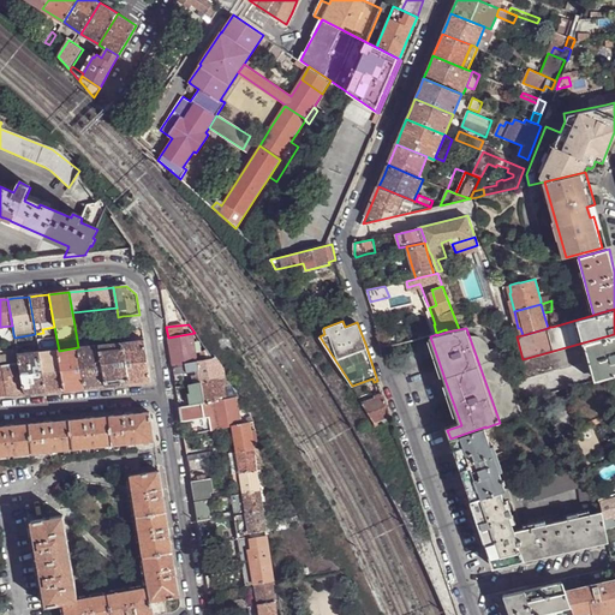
[(172,358),(173,368),(185,365),(199,362),(195,333),(168,338),(172,358)]
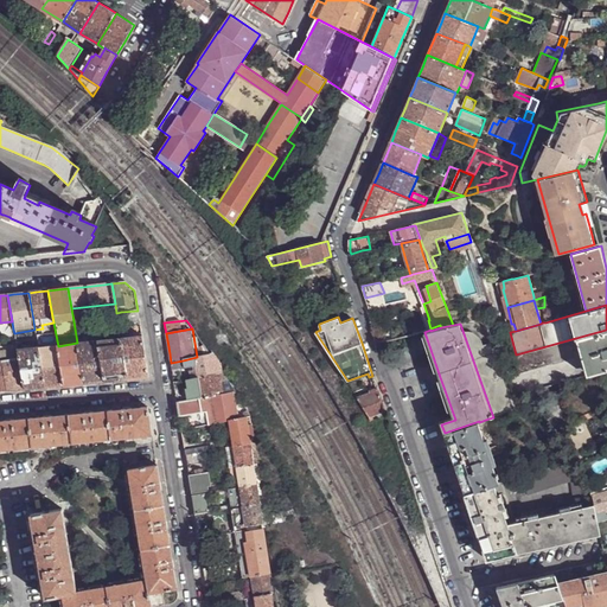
[(606,330),(516,355),(513,356),(519,374),(581,357),(583,366),(588,365),(590,374),(606,369),(606,330)]
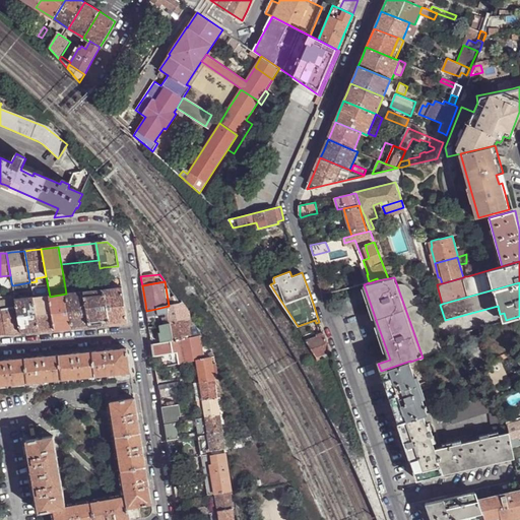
[(124,306),(121,287),(103,289),(109,325),(118,324),(127,323),(124,306)]
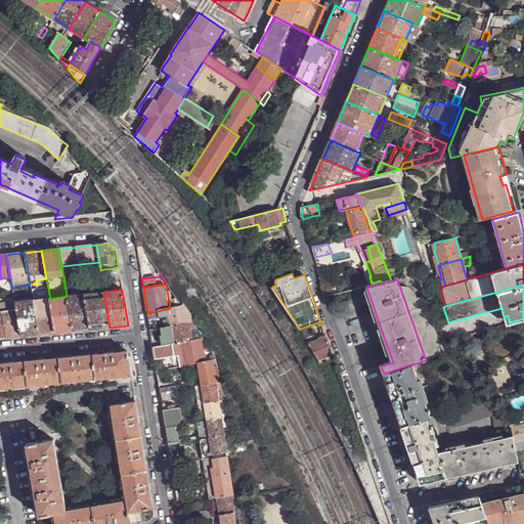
[(99,329),(110,328),(103,292),(84,294),(90,329),(99,329)]
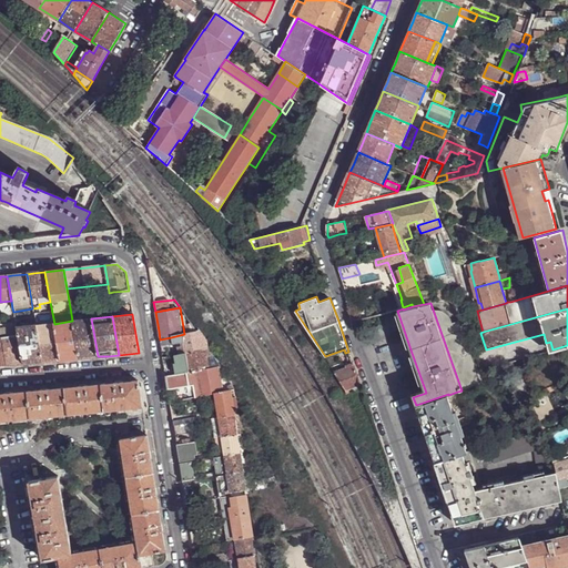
[(88,357),(98,356),(91,318),(72,321),(79,358),(88,357)]
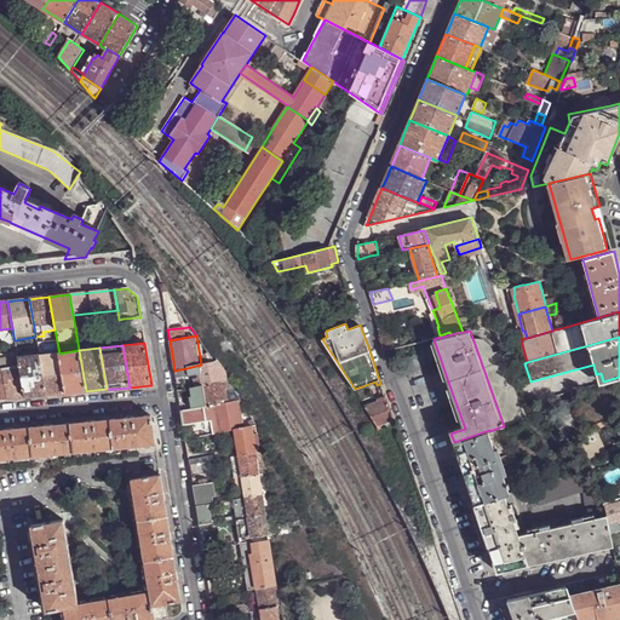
[(75,392),(86,391),(79,350),(59,354),(65,394),(75,392)]
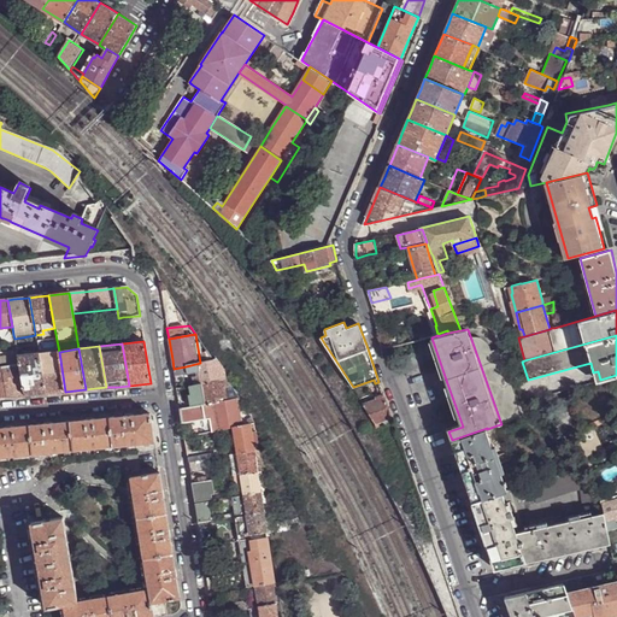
[(57,393),(65,392),(59,352),(39,353),(46,394),(57,393)]
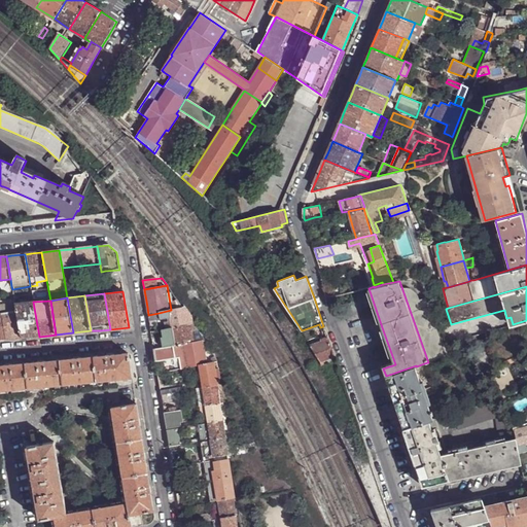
[(29,337),(39,337),(33,302),(15,304),(16,312),(22,338),(29,337)]
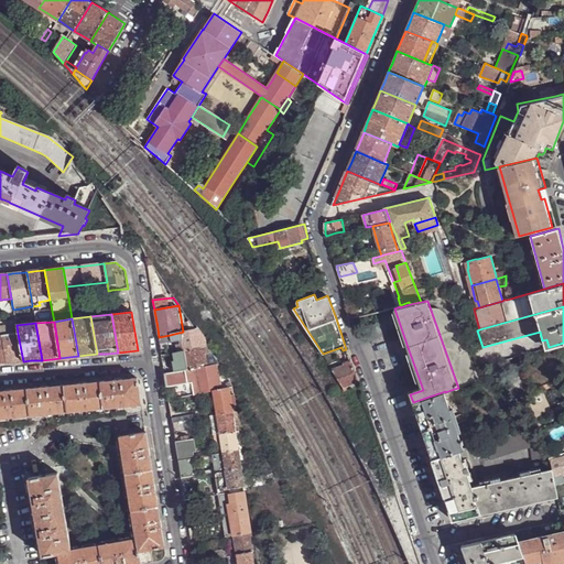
[(0,336),(2,336),(18,334),(17,325),(0,327),(0,336)]
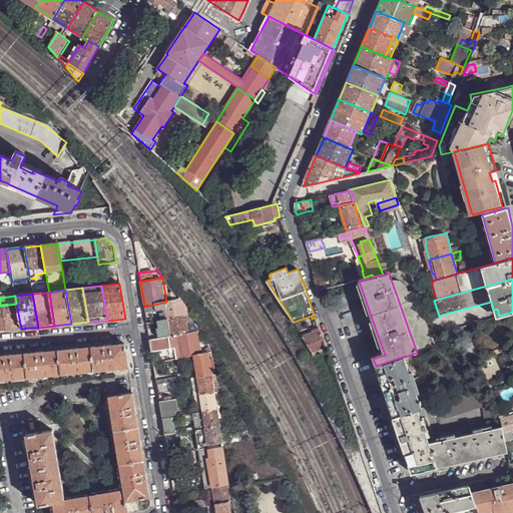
[(166,318),(167,320),(180,317),(178,301),(178,300),(176,300),(166,302),(154,305),(155,312),(165,310),(166,318)]
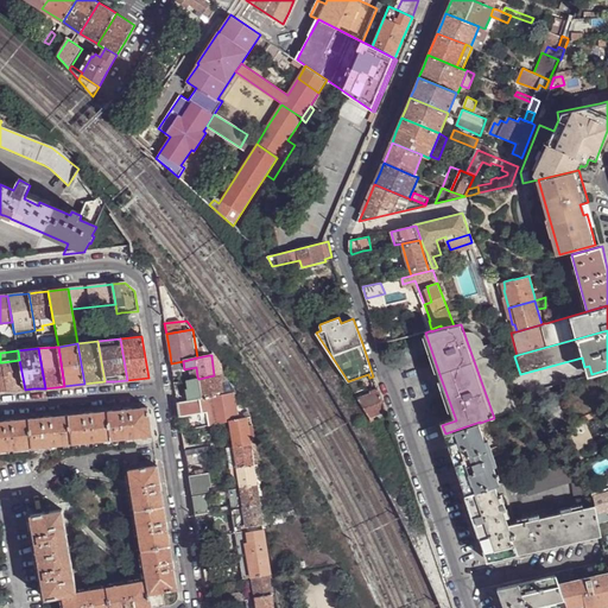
[(19,391),(25,390),(19,360),(2,362),(8,392),(19,391)]
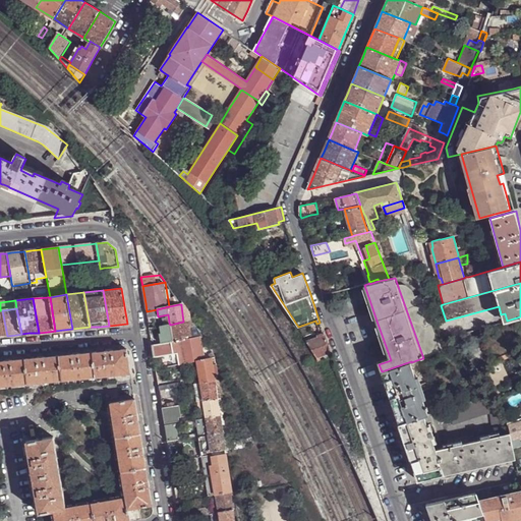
[(171,332),(173,342),(191,339),(189,328),(194,327),(190,321),(183,322),(170,325),(166,325),(159,327),(161,334),(171,332)]
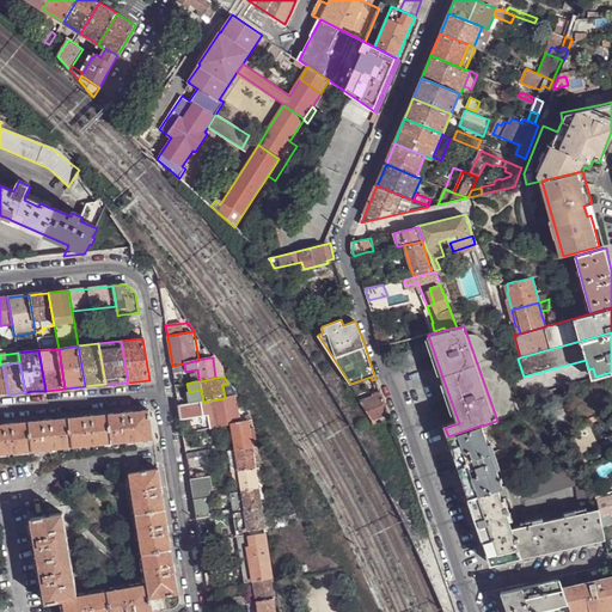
[(389,414),(381,395),(360,402),(372,420),(389,414)]
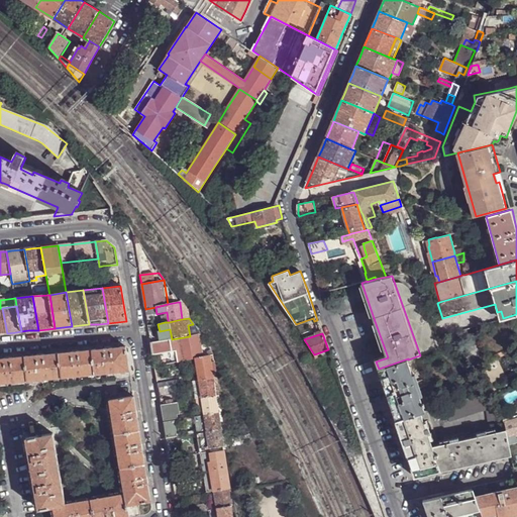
[(149,335),(150,342),(160,341),(159,334),(149,335)]
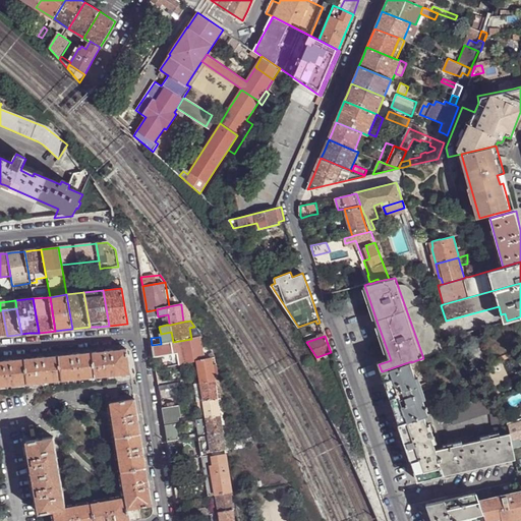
[(178,358),(179,364),(197,360),(205,359),(199,338),(191,339),(173,342),(161,344),(152,345),(153,352),(154,357),(174,354),(177,354),(178,358)]
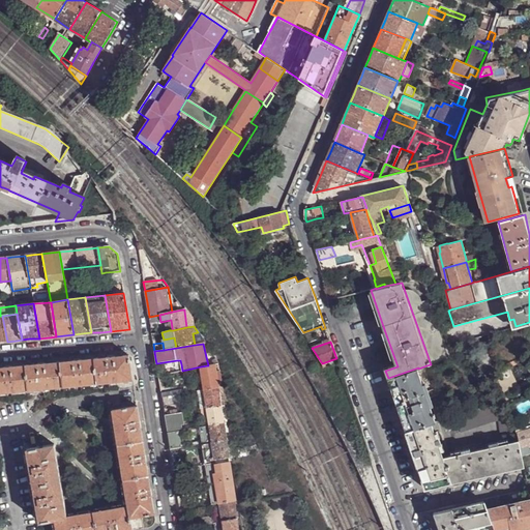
[(109,356),(94,358),(96,384),(133,380),(128,354),(122,355),(109,356)]
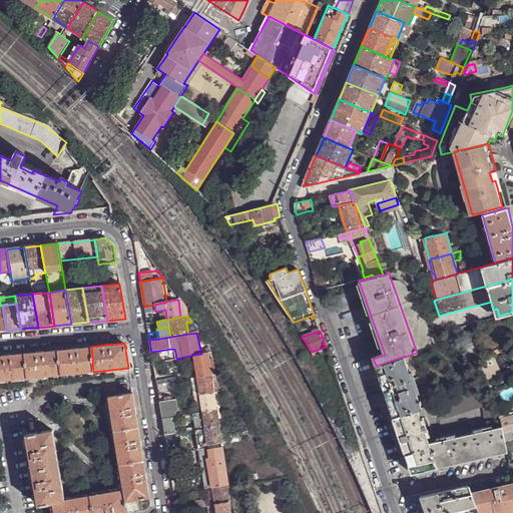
[(84,348),(57,350),(60,375),(93,372),(91,347),(84,348)]
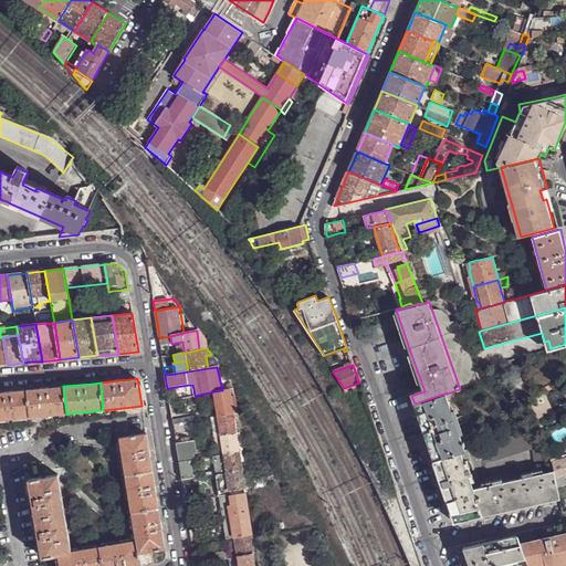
[(53,387),(27,390),(29,418),(66,413),(63,386),(53,387)]
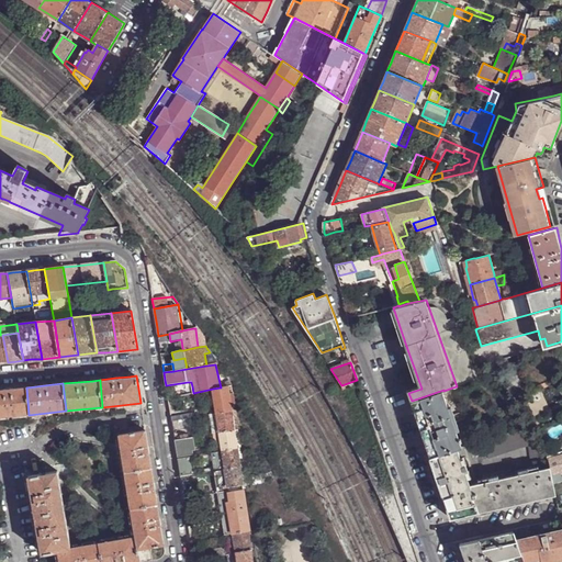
[(234,393),(232,393),(231,385),(221,388),(213,389),(217,414),(232,411),(232,406),(235,406),(234,393)]
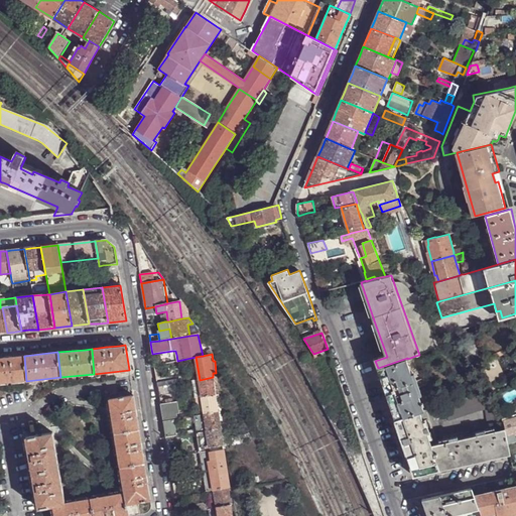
[(0,358),(0,383),(26,381),(24,356),(0,358)]
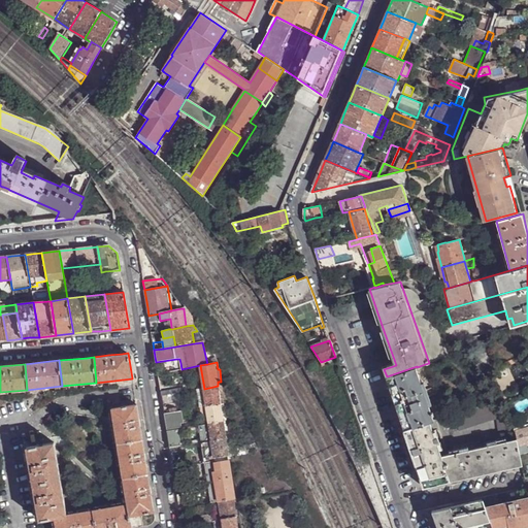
[(430,422),(434,420),(426,396),(417,367),(417,366),(387,376),(396,406),(404,430),(430,422)]
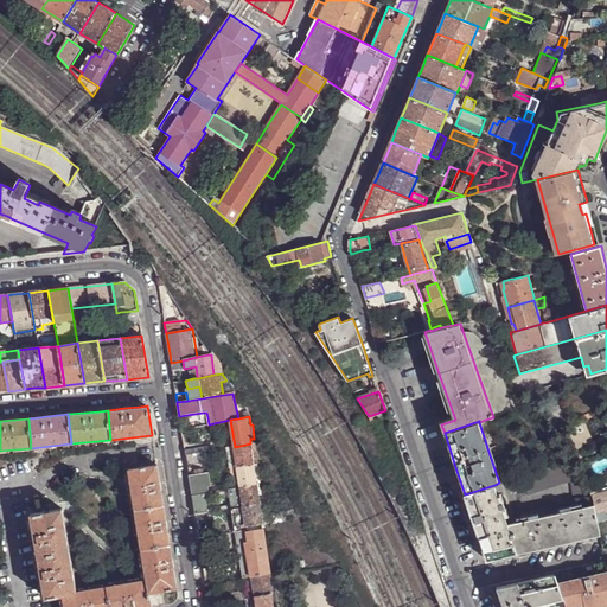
[(250,443),(235,447),(228,448),(230,468),(256,465),(255,454),(255,443),(250,443)]
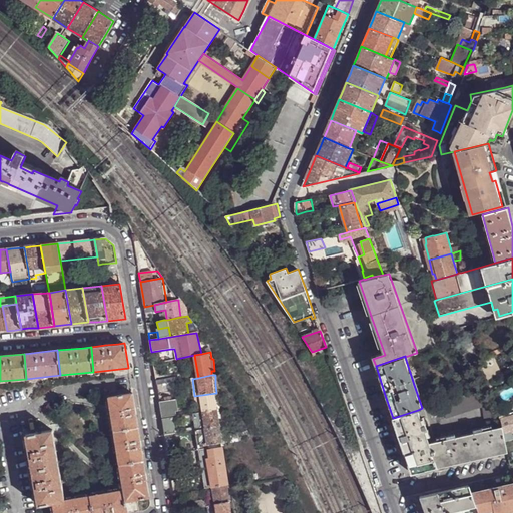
[(500,416),(498,405),(489,392),(487,391),(434,408),(436,416),(445,413),(446,418),(483,406),(486,419),(500,416)]
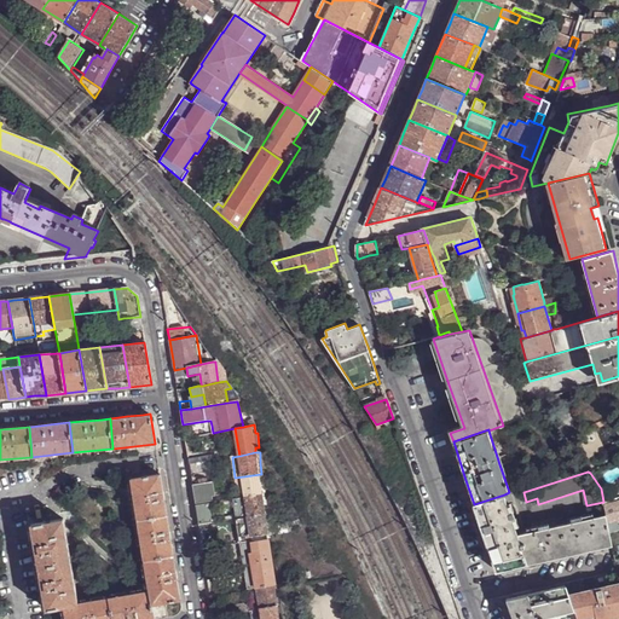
[(131,479),(138,519),(167,515),(161,479),(160,474),(131,479)]
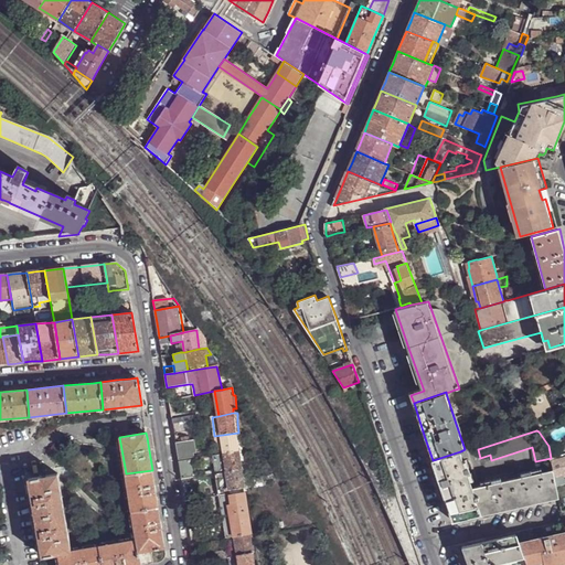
[(238,433),(214,436),(216,448),(223,447),(224,455),(242,451),(238,433)]
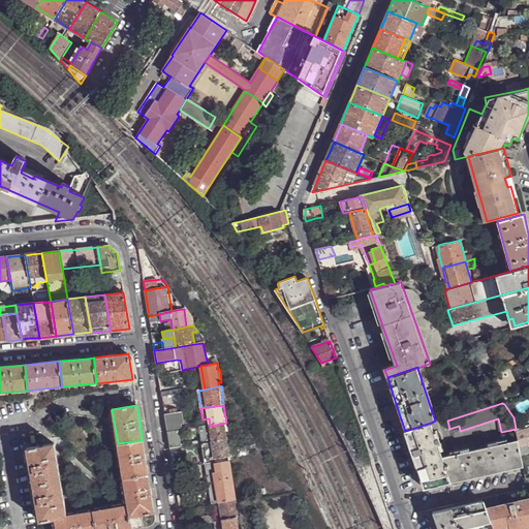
[(166,426),(167,432),(173,431),(182,430),(181,426),(184,425),(182,411),(177,412),(170,413),(169,413),(167,413),(164,414),(166,426)]
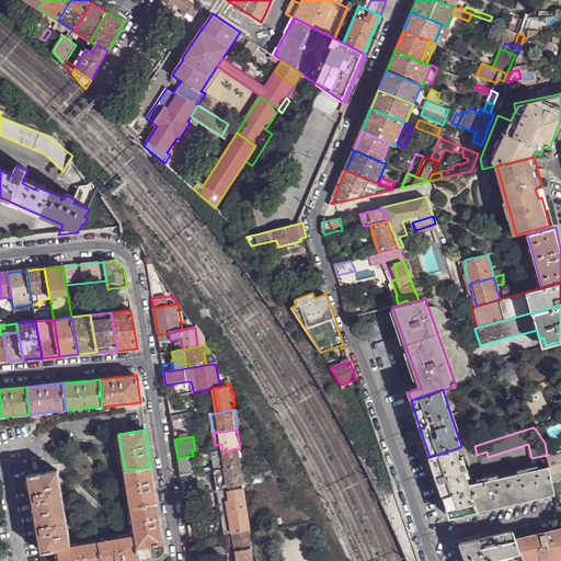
[(240,448),(222,451),(225,469),(243,467),(240,448)]
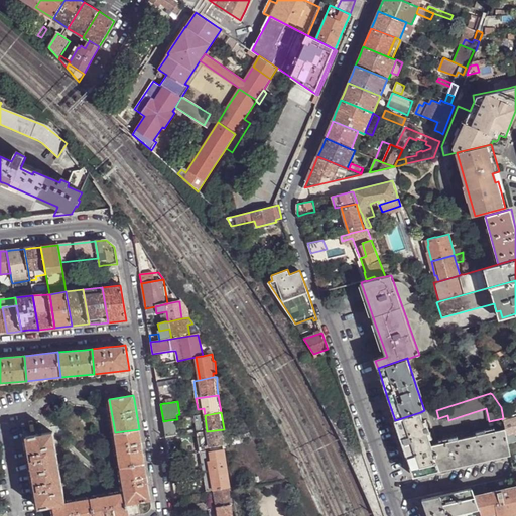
[(413,476),(439,470),(443,469),(477,462),(511,454),(507,435),(506,429),(489,432),(489,429),(483,431),(483,434),(459,439),(458,436),(445,439),(445,442),(431,445),(427,433),(429,432),(427,426),(425,427),(420,412),(395,420),(403,442),(411,468),(413,476)]
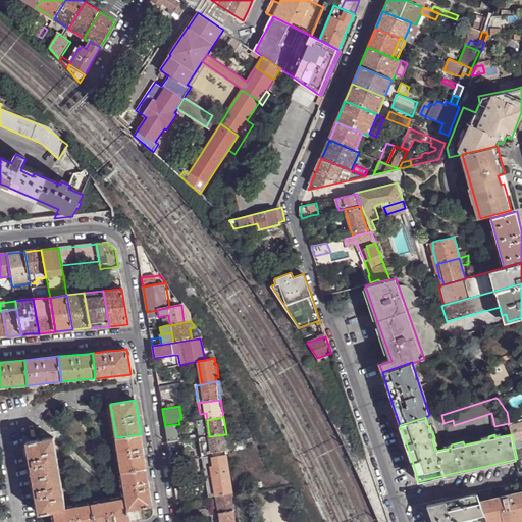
[(521,419),(509,423),(512,434),(513,440),(521,437),(521,419)]
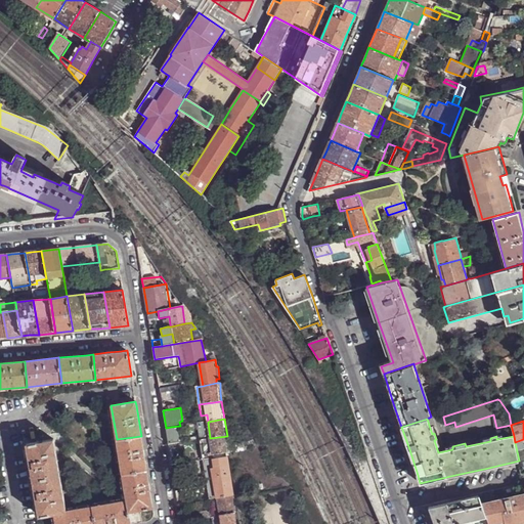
[(141,436),(117,439),(122,474),(146,469),(142,445),(141,436)]
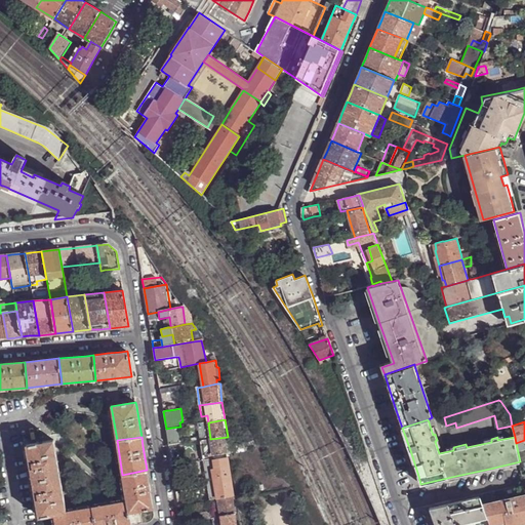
[(228,437),(210,439),(213,456),(227,454),(230,454),(228,437)]
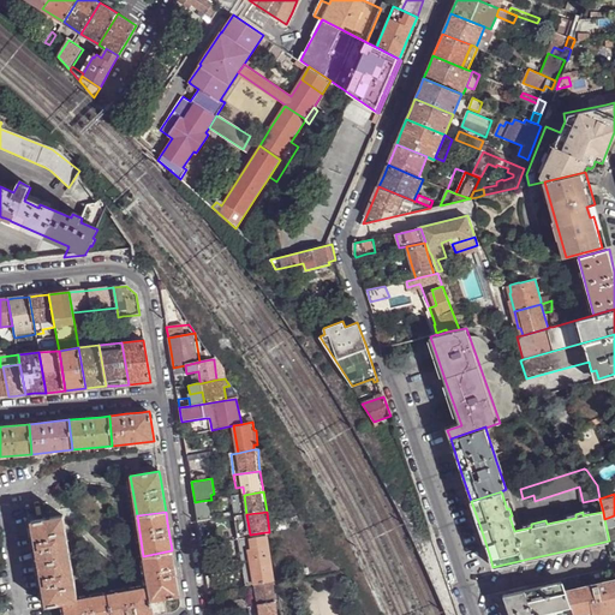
[(240,515),(243,539),(249,538),(250,538),(250,535),(246,514),(240,515)]
